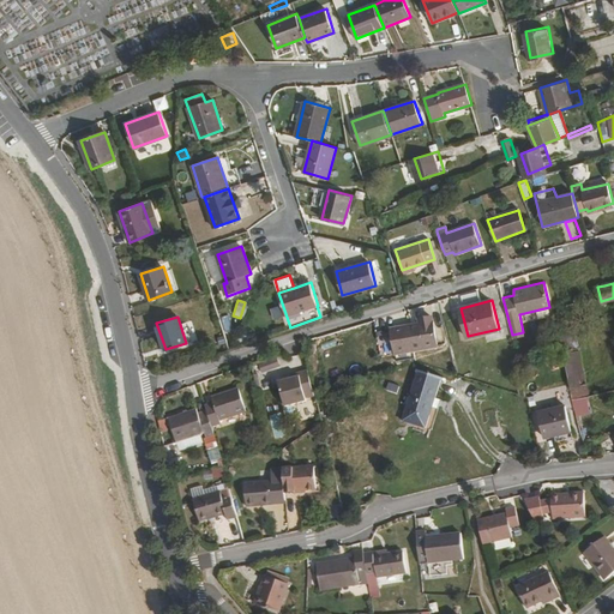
[(391,329),(395,348),(410,345),(410,351),(438,347),(432,317),(420,319),(420,324),(391,329)]
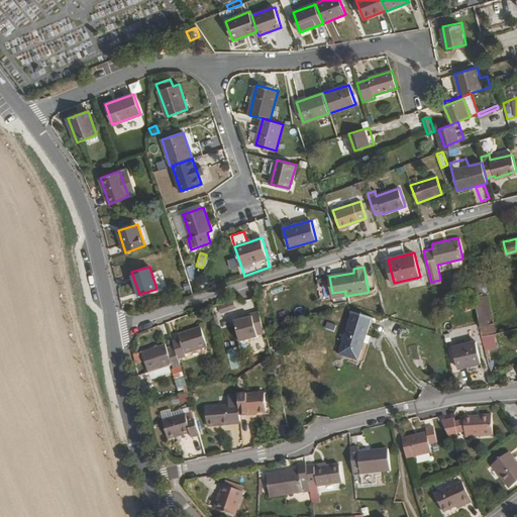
[(484,275),(475,277),(472,278),(476,295),(488,292),(484,275)]
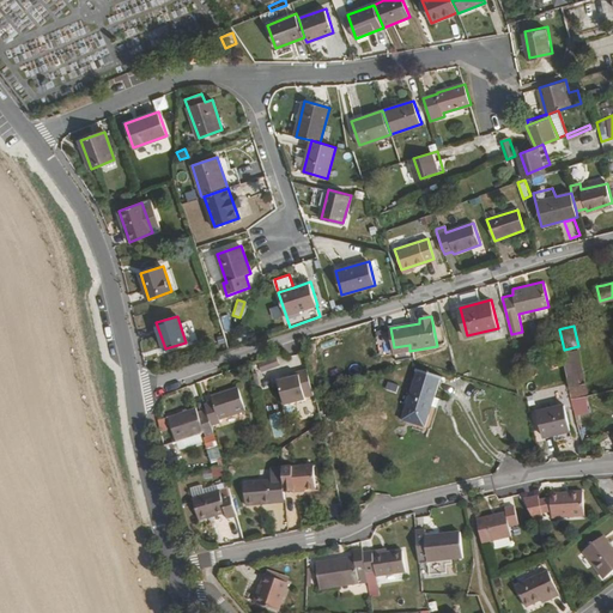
[(562,356),(571,399),(590,394),(578,346),(564,350),(560,351),(562,356)]
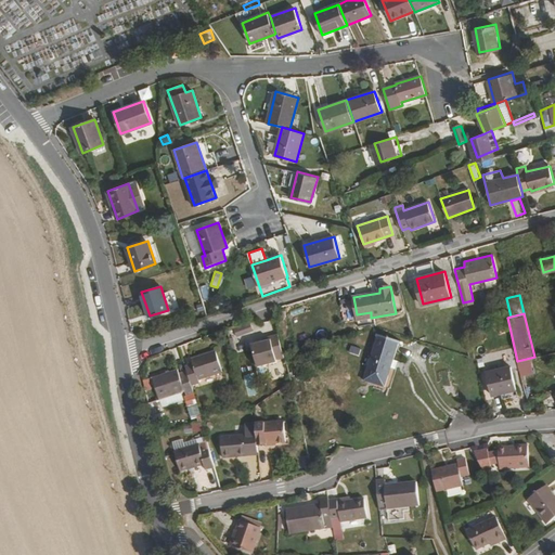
[(231,327),(233,335),(250,332),(249,324),(231,327)]
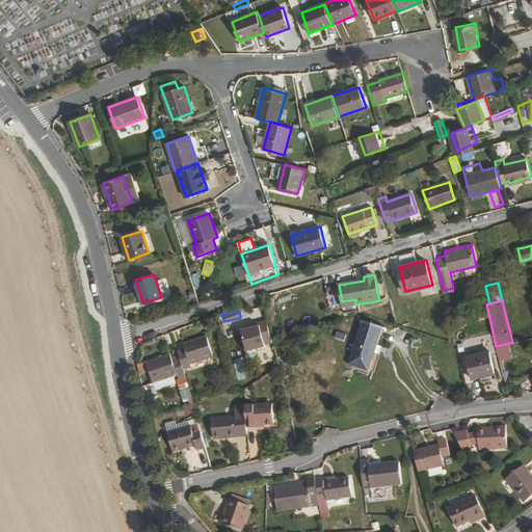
[(270,330),(267,319),(260,321),(260,324),(241,329),(246,351),(257,348),(265,346),(264,343),(272,340),(270,330)]
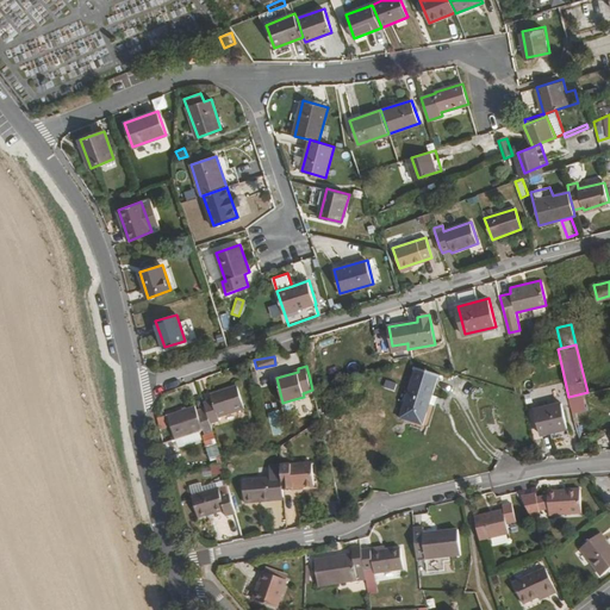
[(440,375),(416,368),(400,417),(423,424),(440,375)]
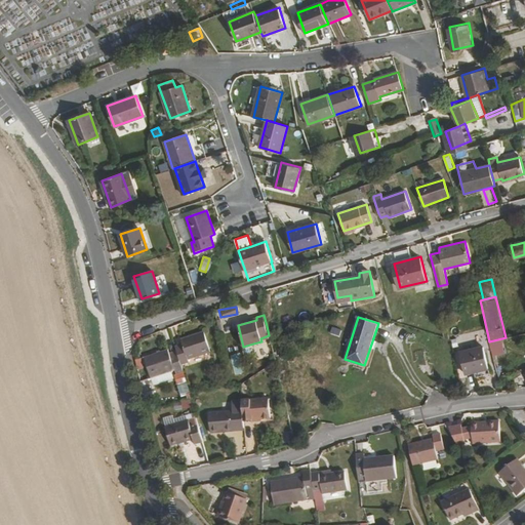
[(183,344),(175,347),(176,352),(178,357),(180,363),(188,361),(188,359),(210,351),(204,331),(182,338),(183,344)]
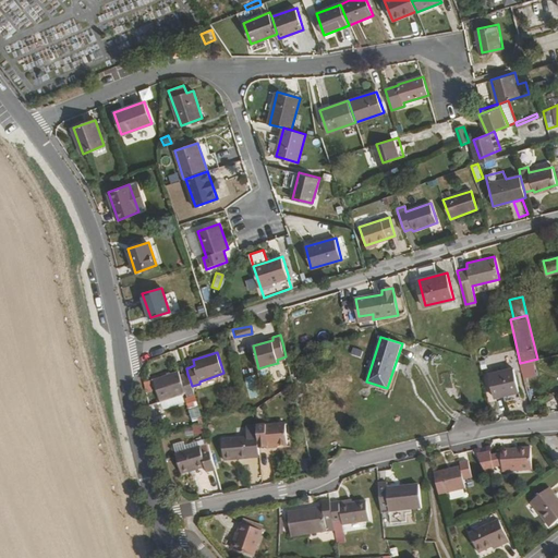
[(519,391),(514,368),(489,374),(494,397),(519,391)]
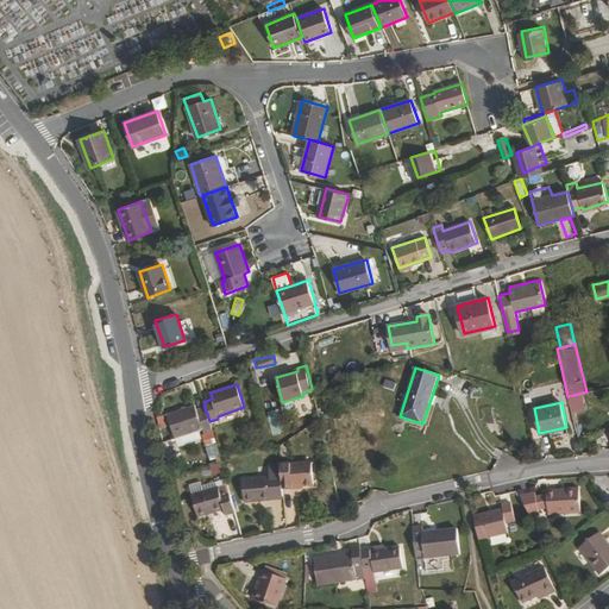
[(205,434),(213,431),(209,421),(207,414),(199,416),(196,412),(194,406),(168,415),(175,438),(202,429),(205,434)]
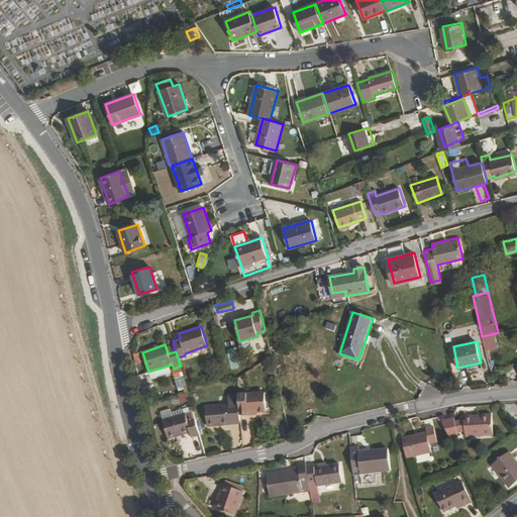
[(237,392),(239,403),(239,411),(248,411),(248,413),(267,410),(265,390),(245,392),(245,391),(237,392)]
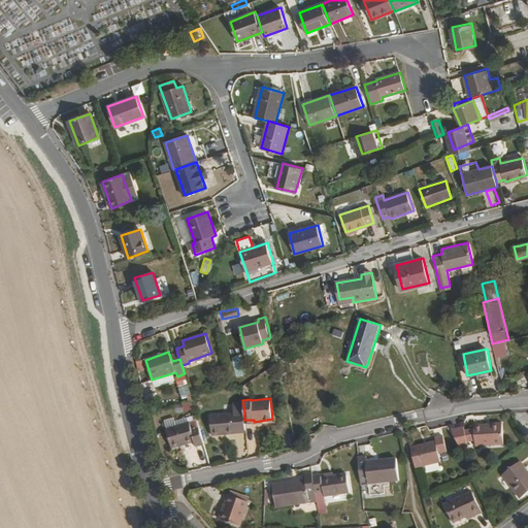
[(236,431),(245,430),(244,420),(244,411),(210,415),(212,435),(236,433),(236,431)]
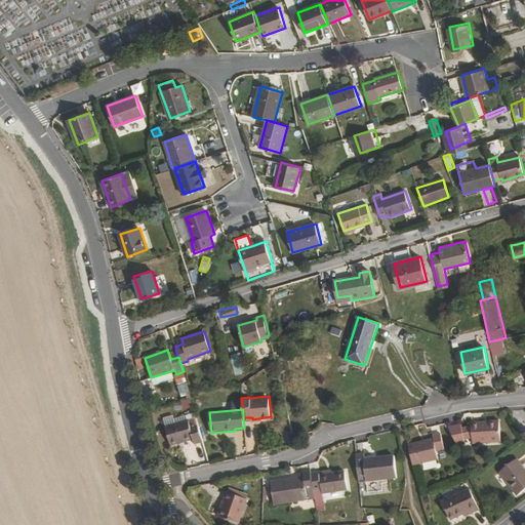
[(198,423),(196,417),(189,420),(191,427),(198,423)]
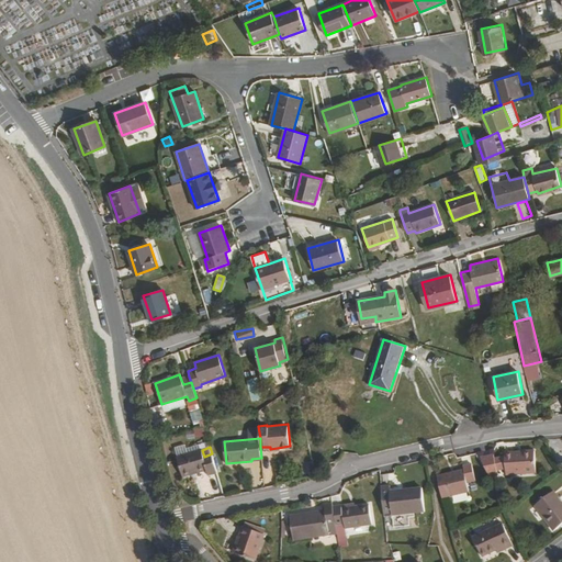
[(210,475),(217,473),(212,453),(204,457),(202,450),(179,457),(186,478),(209,470),(210,475)]
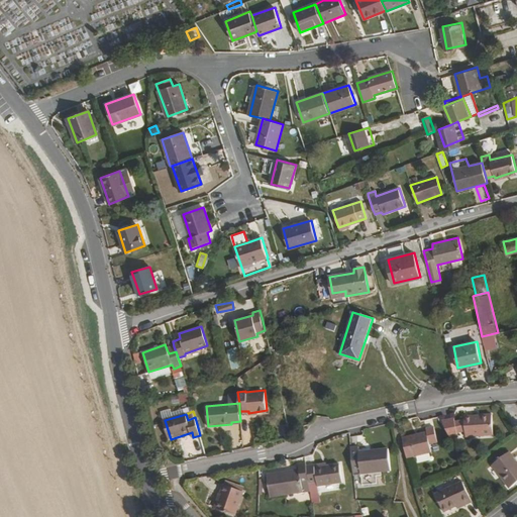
[(463,420),(464,431),(466,436),(493,435),(492,414),(463,416),(463,420)]
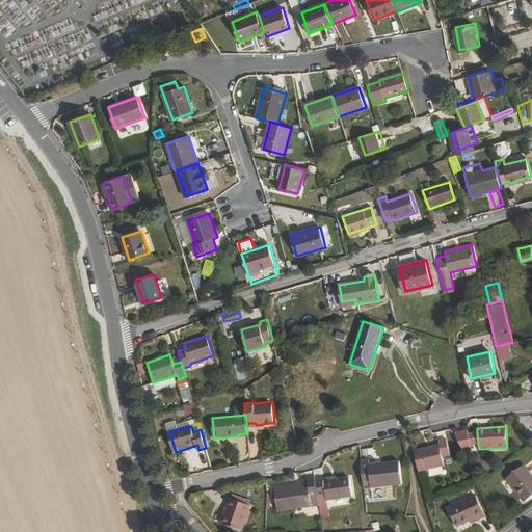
[(454,433),(462,451),(471,449),(471,446),(468,434),(467,431),(454,433)]
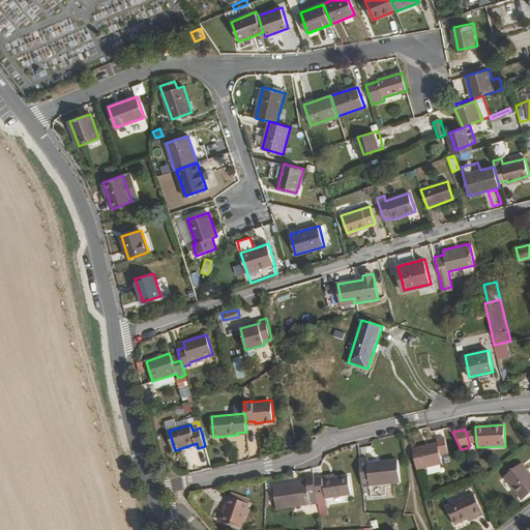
[(466,433),(469,444),(476,442),(475,431),(466,433)]
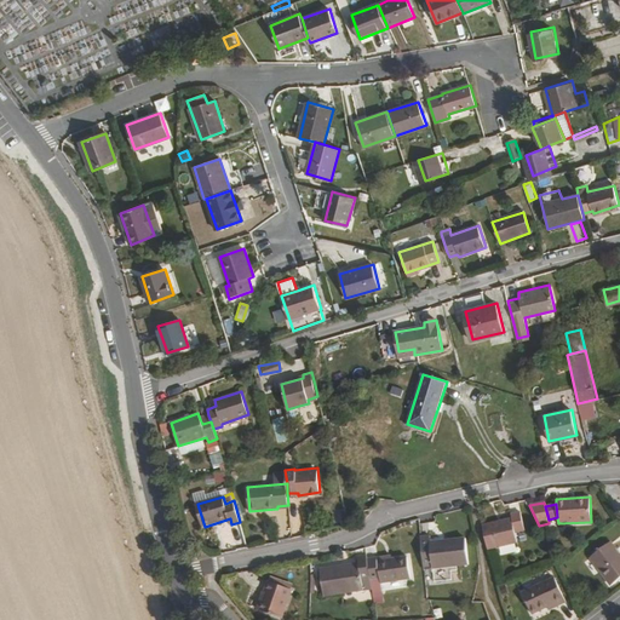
[(482,526),(488,549),(517,541),(515,532),(524,529),(520,511),(511,514),(511,517),(482,526)]
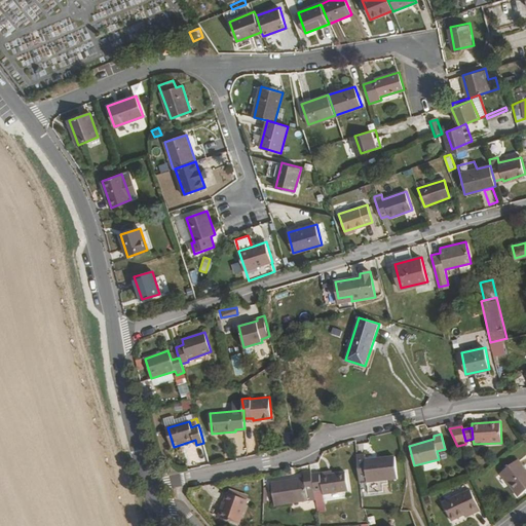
[(365,454),(357,455),(359,483),(399,478),(397,456),(366,460),(365,454)]
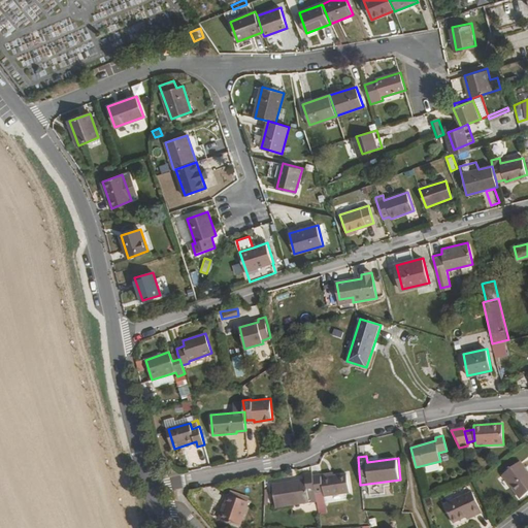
[(527,471),(521,463),(504,476),(520,498),(527,491),(527,471)]
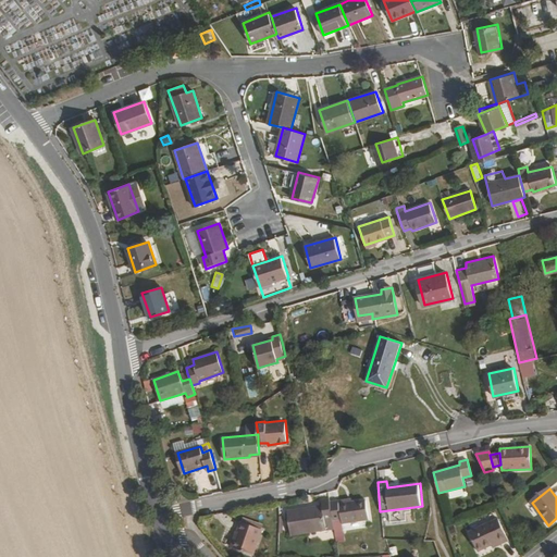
[(330,502),(330,499),(323,499),(322,505),(287,511),(292,534),(326,529),(325,522),(333,521),(330,502)]
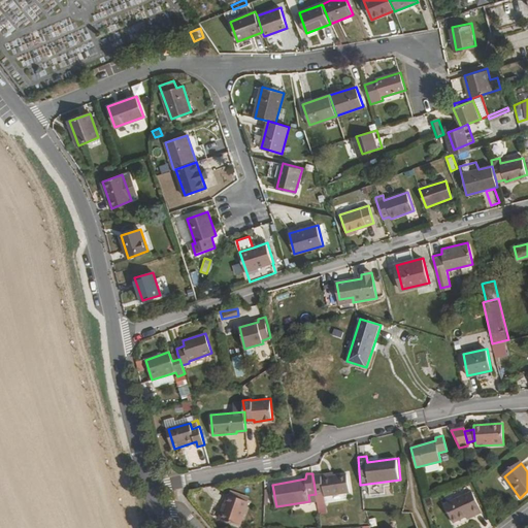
[(312,475),(316,494),(323,493),(324,497),(350,492),(347,473),(320,477),(320,474),(312,475)]
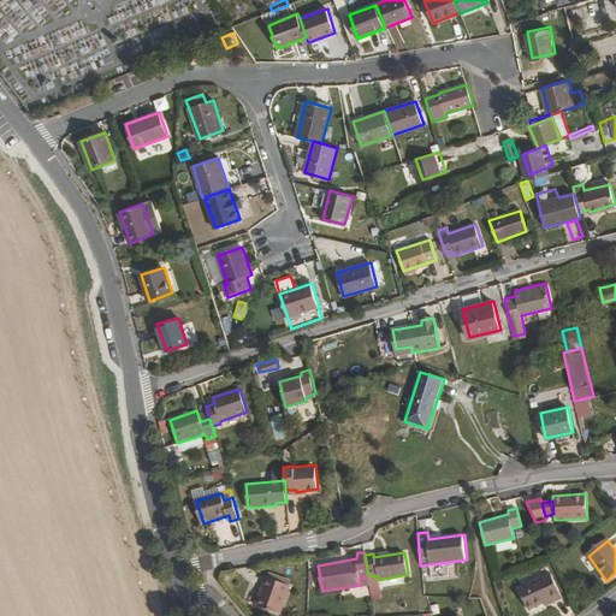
[(551,598),(554,603),(563,598),(551,574),(519,590),(528,610),(543,603),(551,598)]
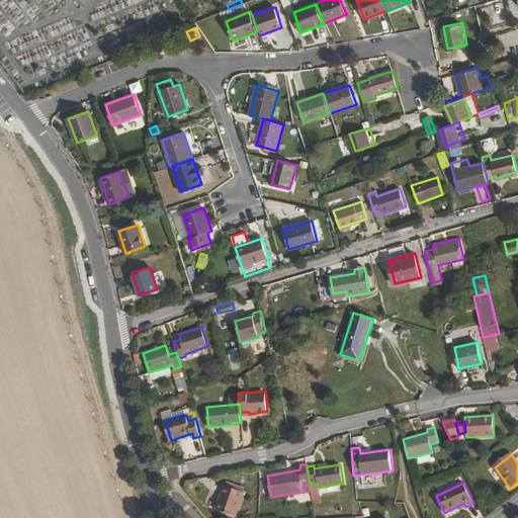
[(243,493),(223,486),(214,509),(235,516),(243,493)]
